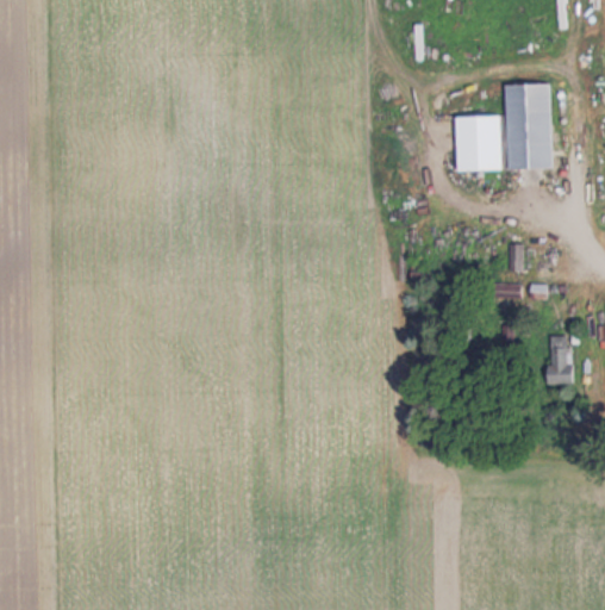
[(505,83),(505,168),(553,168),(553,83),(505,83)]
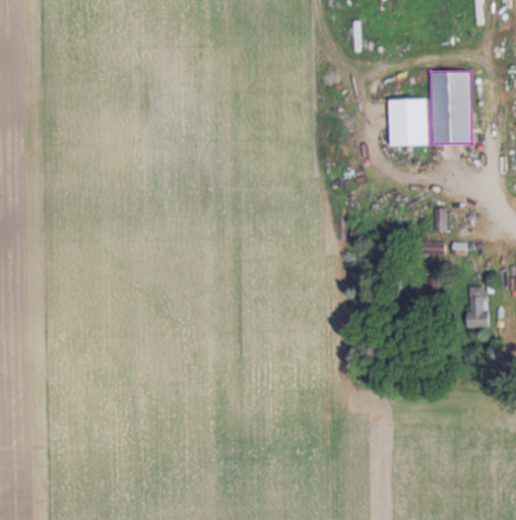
[(388,99),(389,145),(428,145),(428,99),(388,99)]
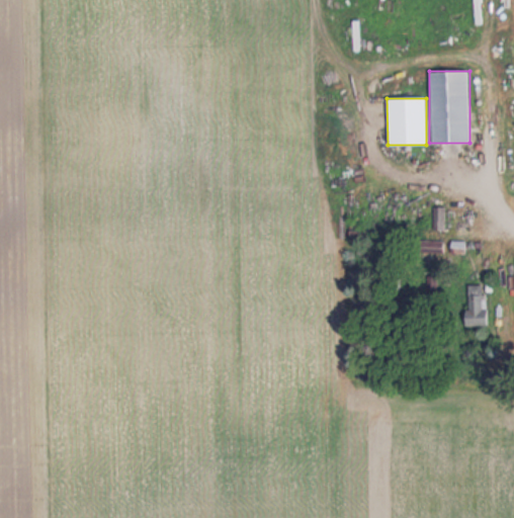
[(445,252),(445,240),(413,240),(413,252),(445,252)]
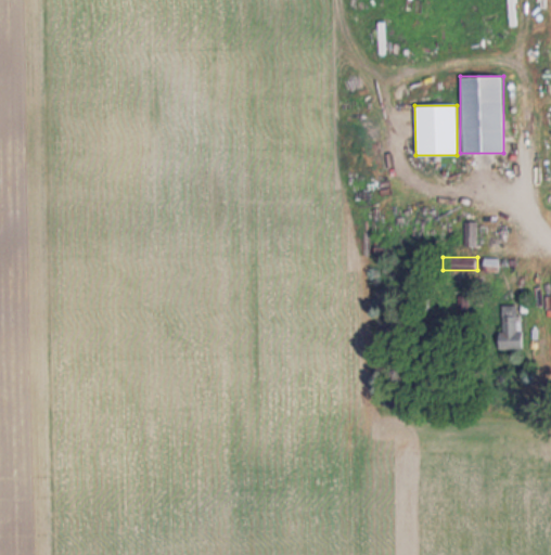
[(500,305),(501,349),(524,348),(522,304),(500,305)]
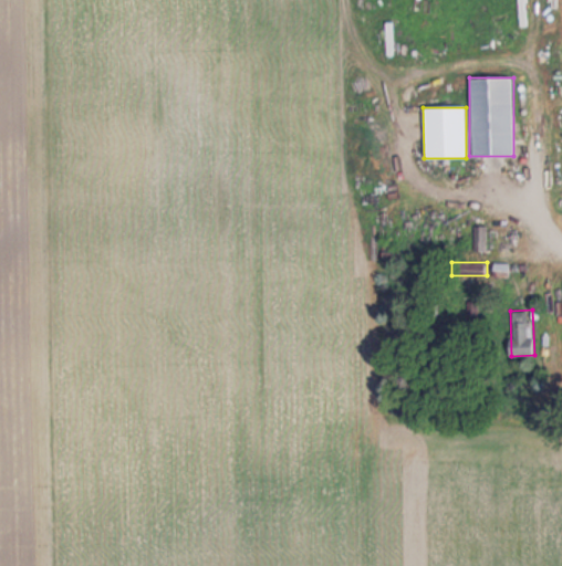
[(544,310),(544,347),(553,347),(553,310),(544,310)]
